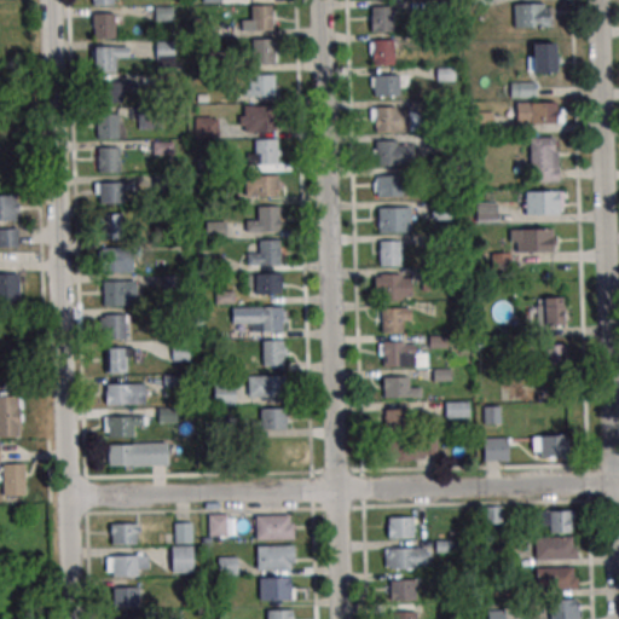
[(553,4),(514,4),(514,27),(553,27),(553,4)]
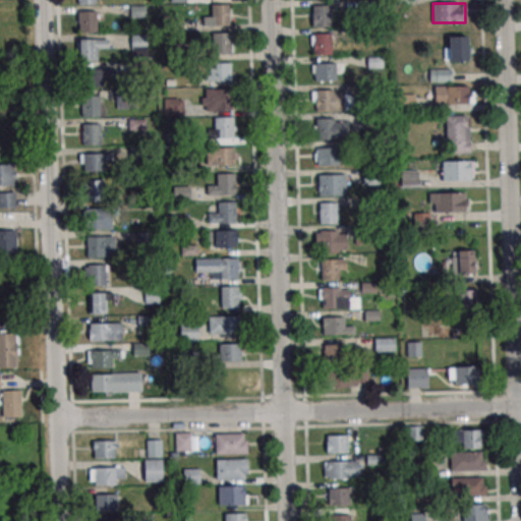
[(210,4),(228,4),(229,25),(210,25),(210,4)]
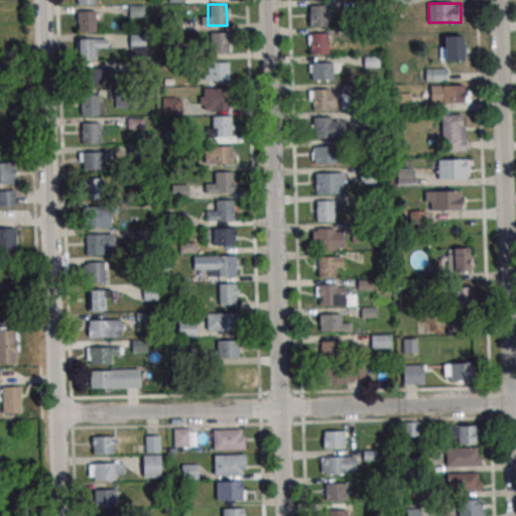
[(308,6),(327,6),(327,27),(308,27),(308,6)]
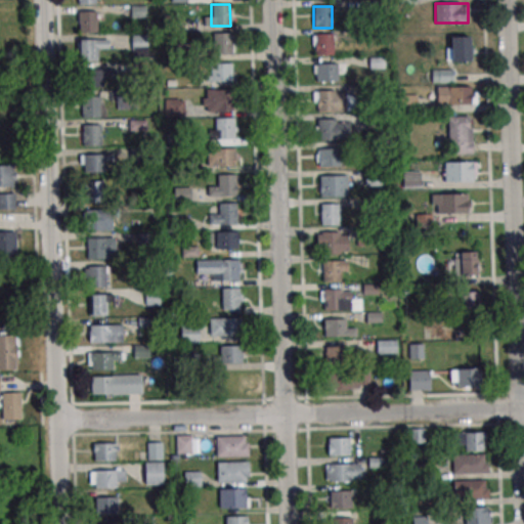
[(78,11),(96,11),(96,33),(78,33),(78,11)]
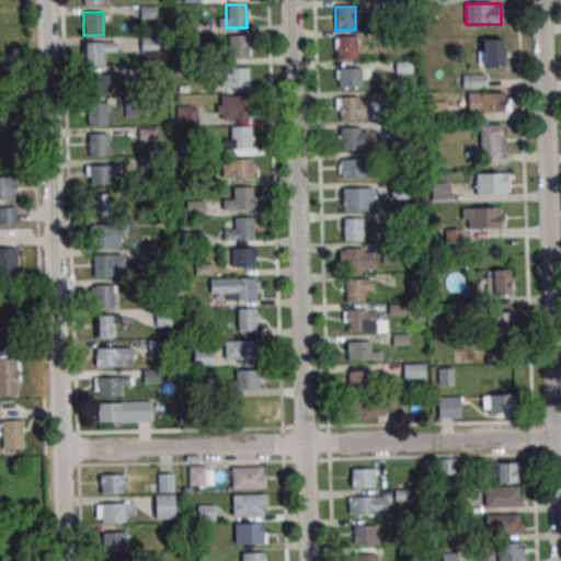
[(227,35),(247,35),(247,58),(227,58),(227,35)]
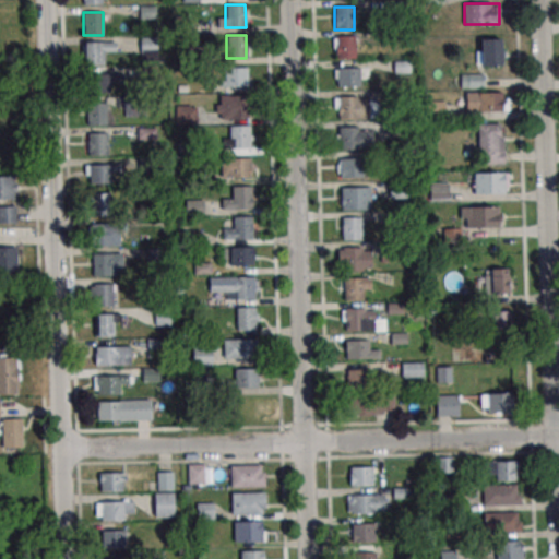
[(334,37),(354,36),(355,59),(335,60),(334,37)]
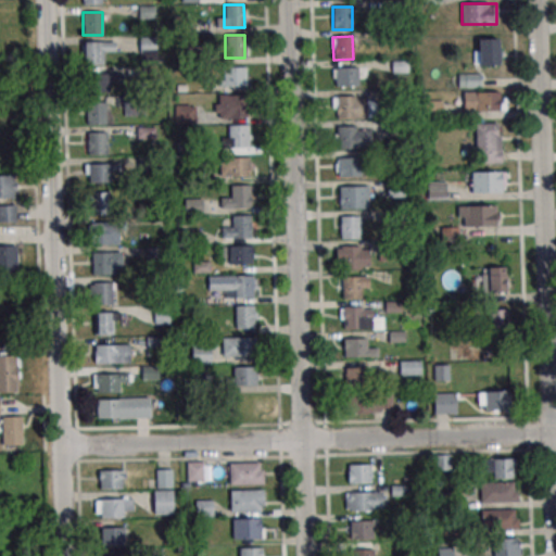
[(156,37),(139,37),(139,60),(156,60),(156,37)]
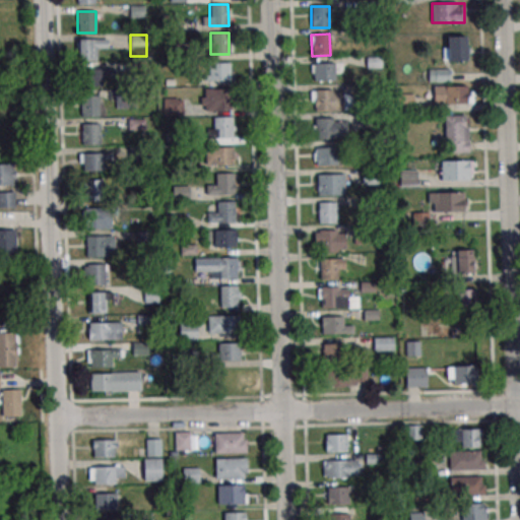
[(443,62),(469,62),(469,36),(443,36),(443,62)]
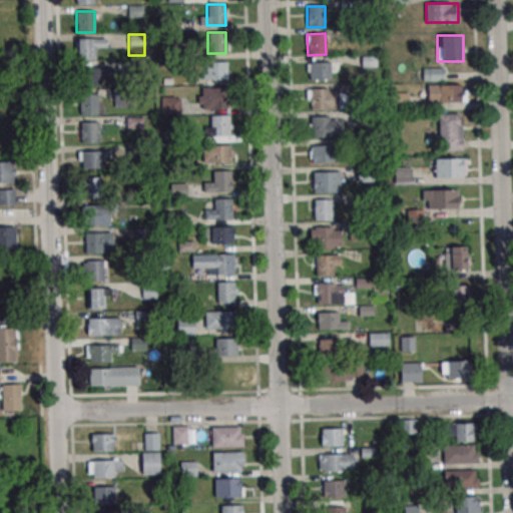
[(76,39),(94,39),(95,60),(77,60),(76,39)]
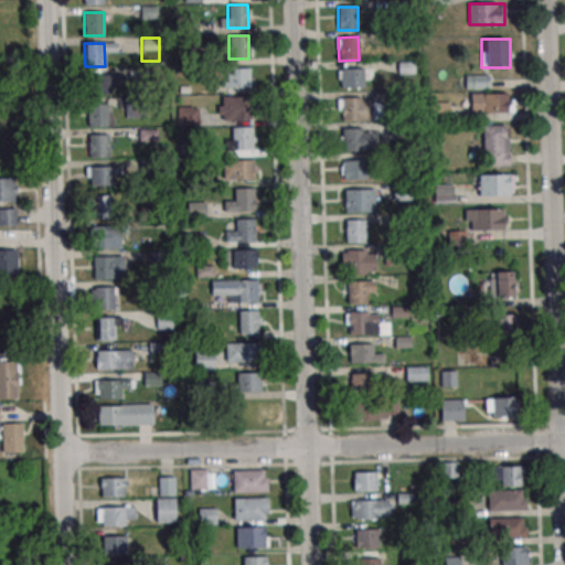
[(339,68),(363,67),(364,88),(340,89),(339,68)]
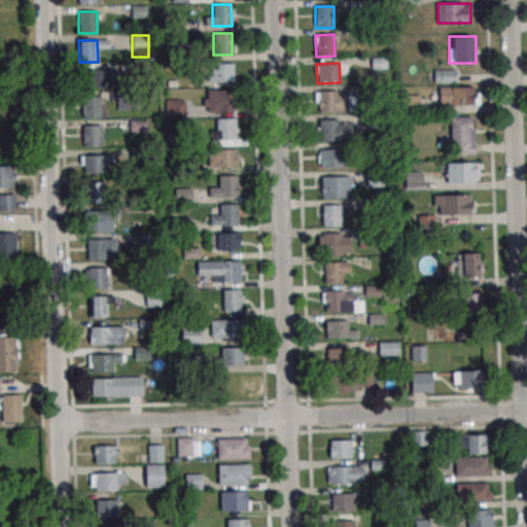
[(234,81),(234,64),(209,64),(209,81),(234,81)]
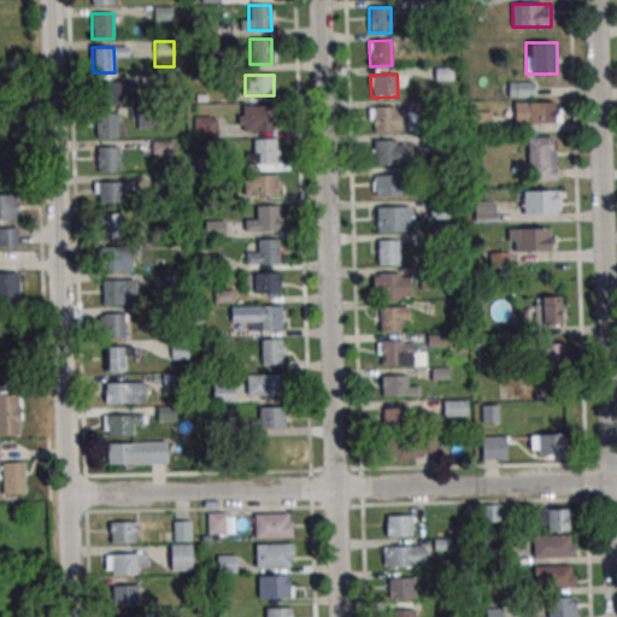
[(509,81),(509,97),(534,97),(534,81),(509,81)]
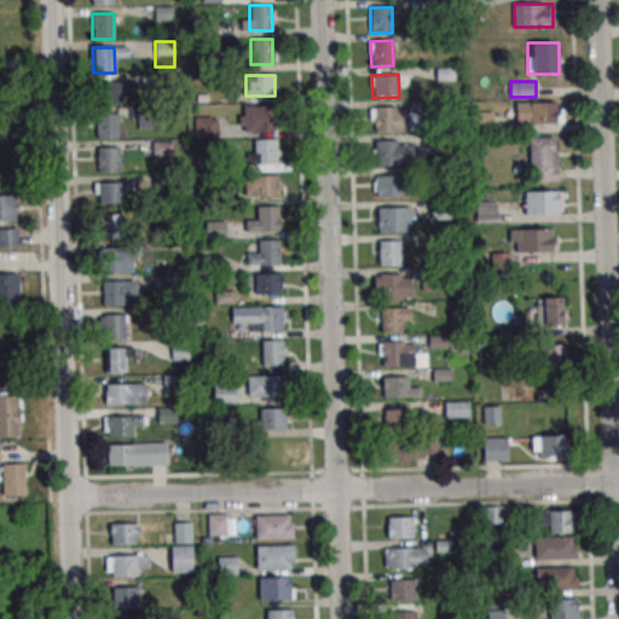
[(98,82),(98,103),(122,103),(122,82),(98,82)]
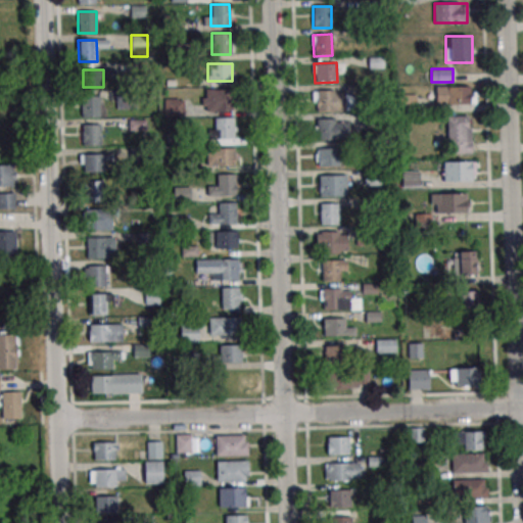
[(475,104),(475,86),(434,86),(434,104),(475,104)]
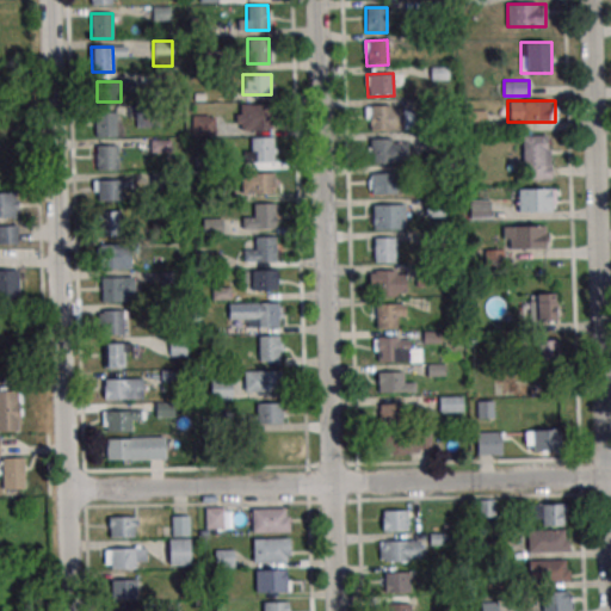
[(270,104),(236,104),(236,129),(270,129),(270,104)]
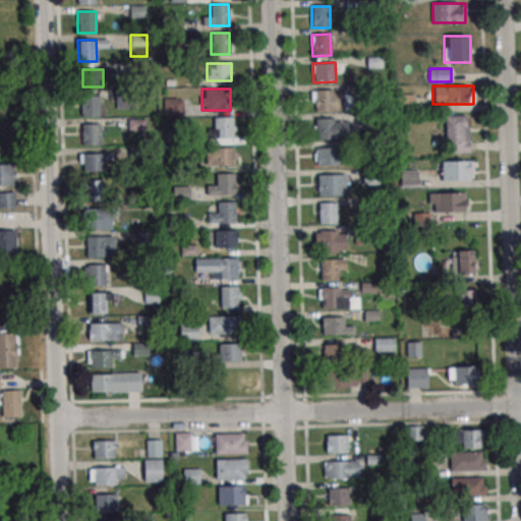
[(314,91),(333,90),(333,93),(343,93),(343,111),(314,112),(314,91)]
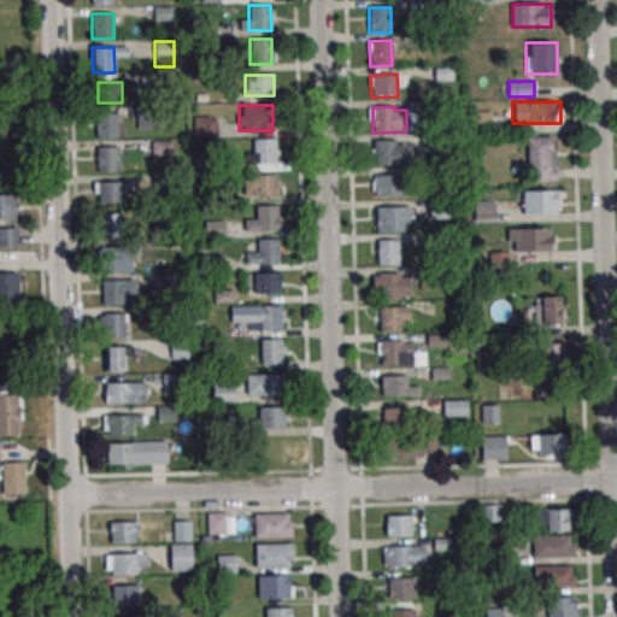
[(95,113),(117,113),(117,139),(95,139),(95,113)]
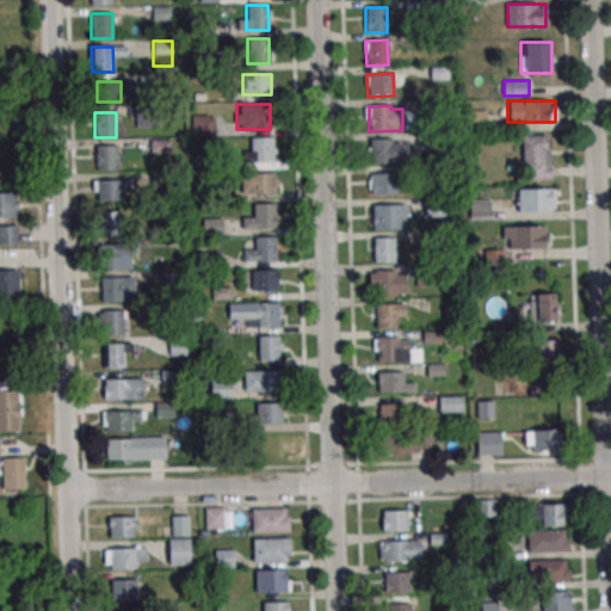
[(192,136),(216,136),(216,116),(192,116),(192,136)]
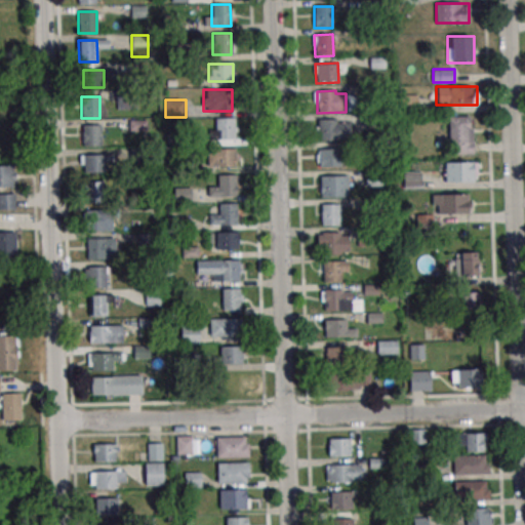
[(449,154),(473,154),(473,117),(449,117),(449,154)]
